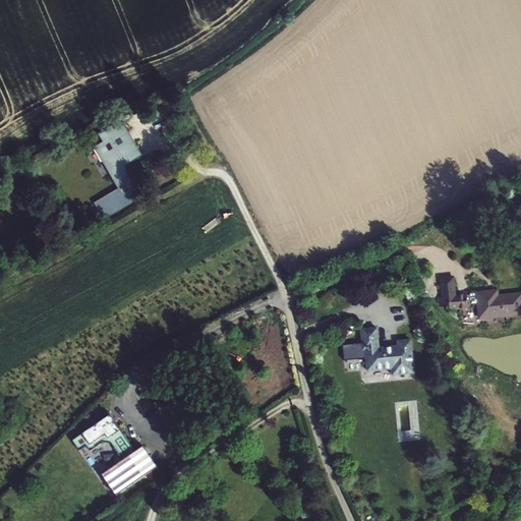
[(122,124),(116,127),(120,134),(125,131),(136,152),(128,156),(131,161),(124,165),(125,168),(141,159),(122,124)]
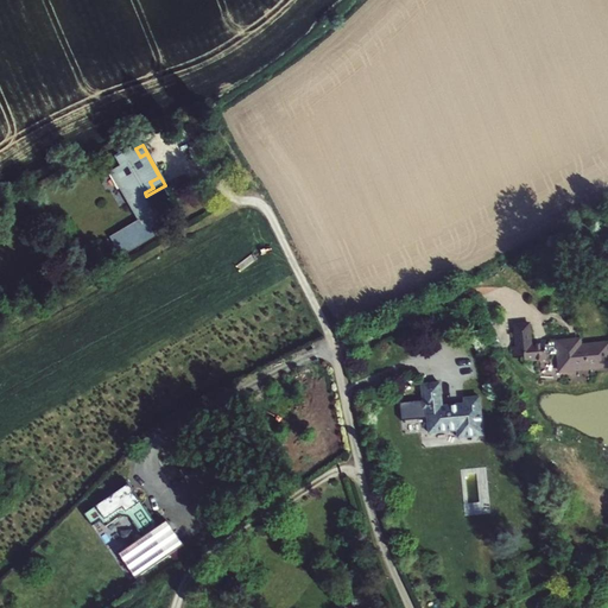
[(139,221),(109,239),(120,258),(160,234),(163,225),(146,196),(145,192),(153,188),(150,182),(159,177),(146,153),(140,157),(135,149),(116,159),(122,169),(112,175),(139,221)]
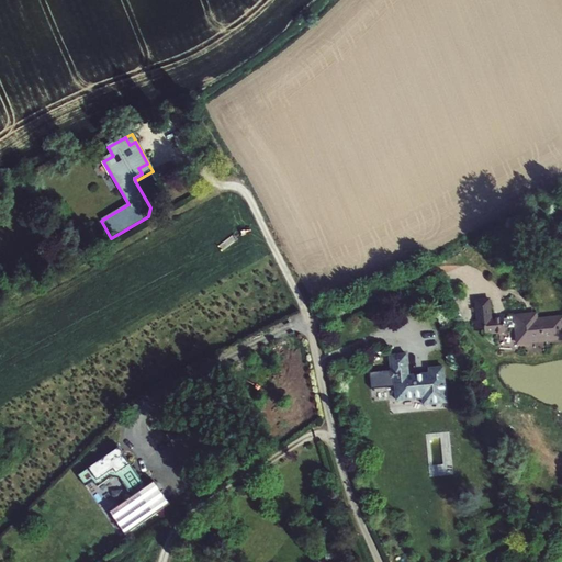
[(517,344),(561,338),(561,317),(537,321),(528,321),(527,315),(506,317),(506,319),(503,319),(503,318),(483,321),(485,335),(506,333),(507,332),(508,330),(509,330),(508,328),(516,328),(517,344)]
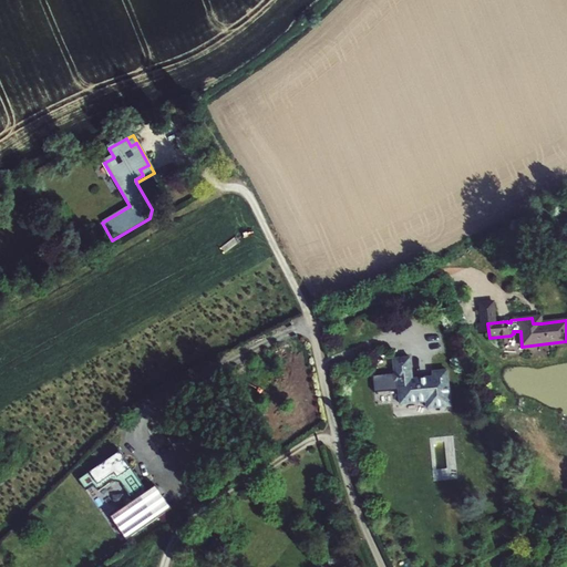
[(410,358),(393,359),(395,381),(398,380),(400,404),(426,401),(428,409),(450,405),(446,370),(433,372),(433,377),(412,379),(410,358)]
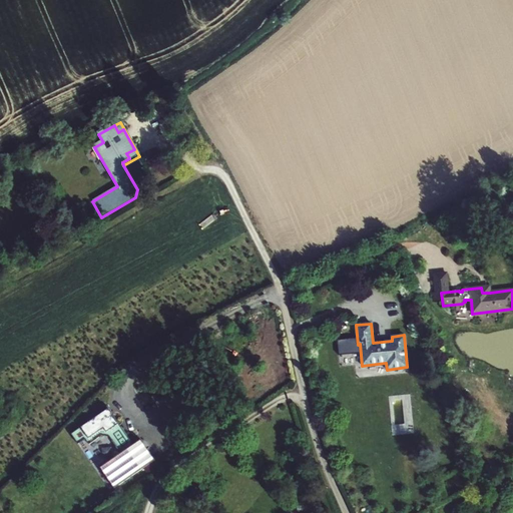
[(107,410),(69,435),(76,446),(84,441),(87,446),(105,434),(119,455),(97,469),(112,491),(153,463),(139,442),(131,447),(107,410)]
